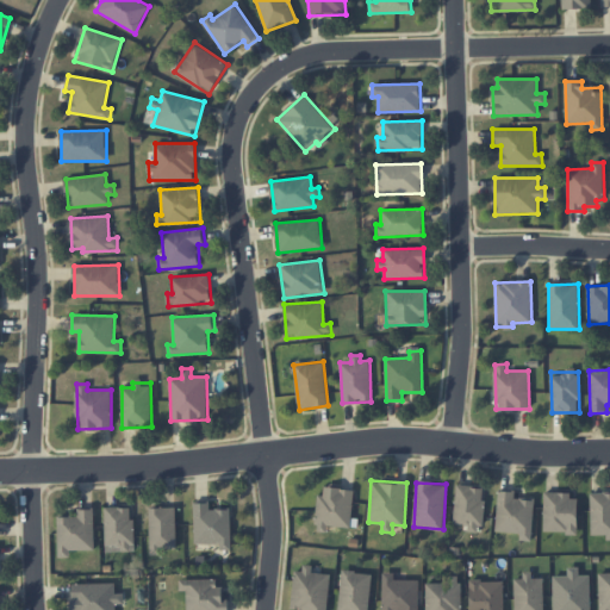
[(454,524),(468,524),(468,531),(483,533),(484,486),(456,485),(454,524)]
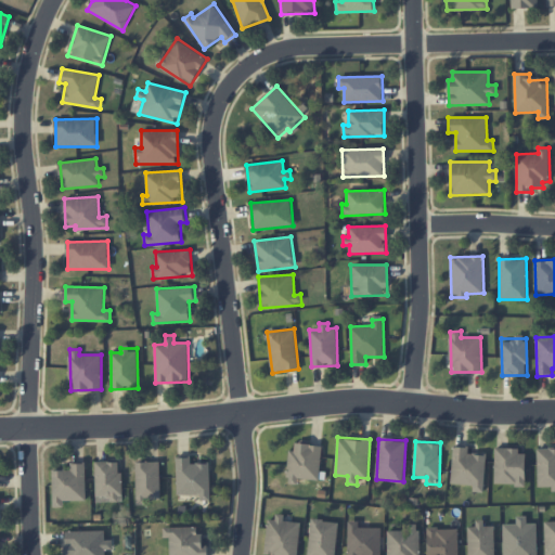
[(288,483),(297,483),(297,478),(320,479),(321,444),(291,443),(288,483)]
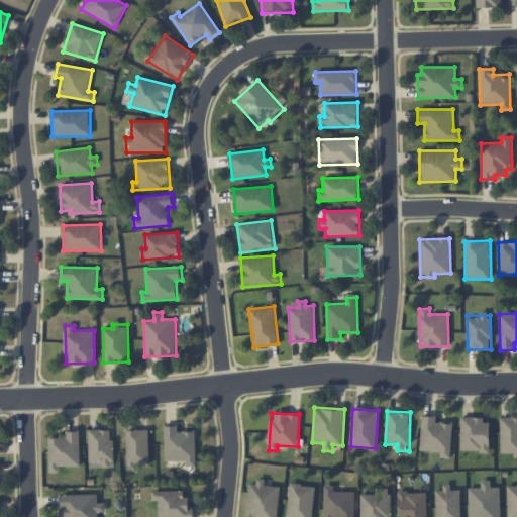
[(421,450),(440,451),(440,457),(451,458),(452,422),(436,422),(436,415),(422,415),(421,450)]
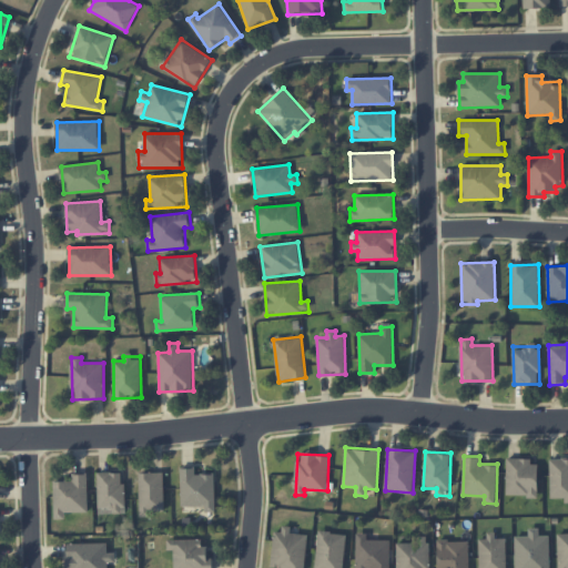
[(567,458),(549,459),(550,498),(565,497),(565,503),(567,503),(567,458)]
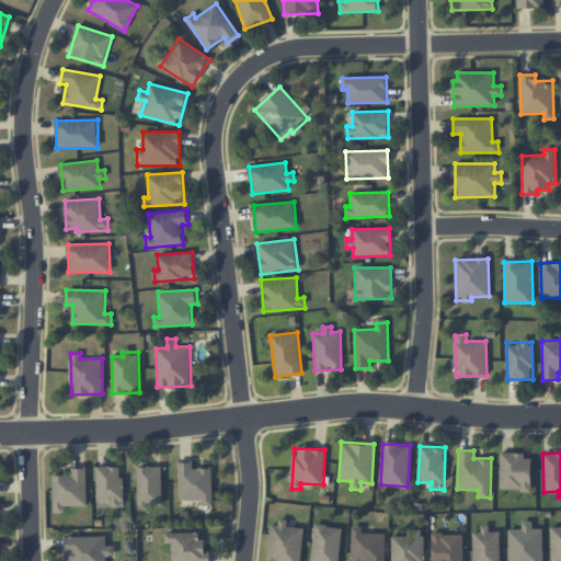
[(531,455),(501,454),(500,490),(530,490),(531,455)]
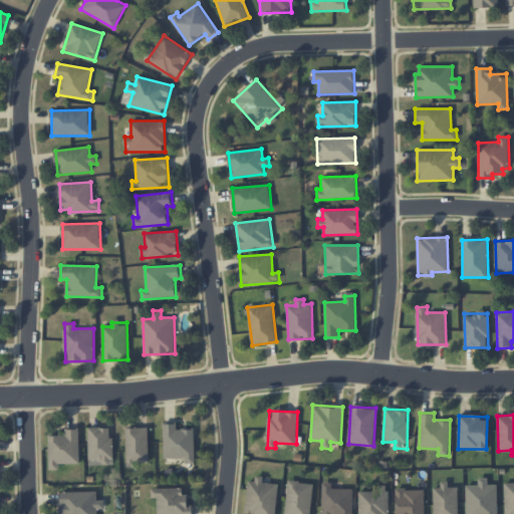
[(164,458),(186,458),(186,464),(195,464),(194,428),(177,429),(177,422),(164,423),(164,458)]
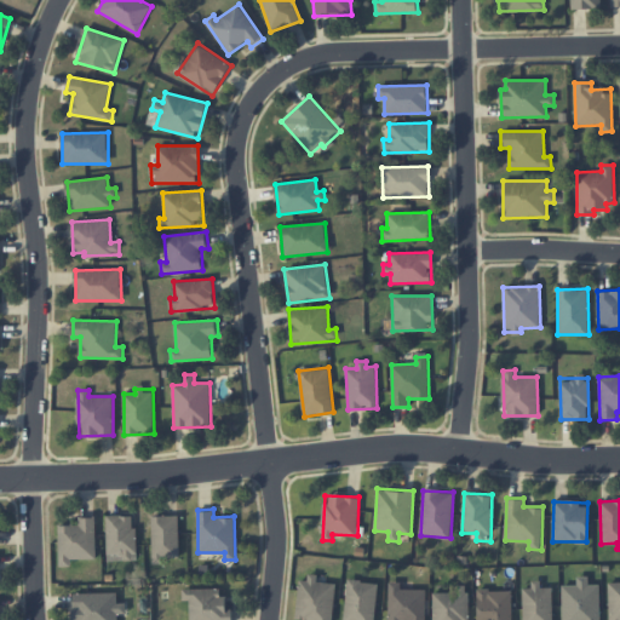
[(108,561),(136,560),(136,515),(107,516),(108,561)]
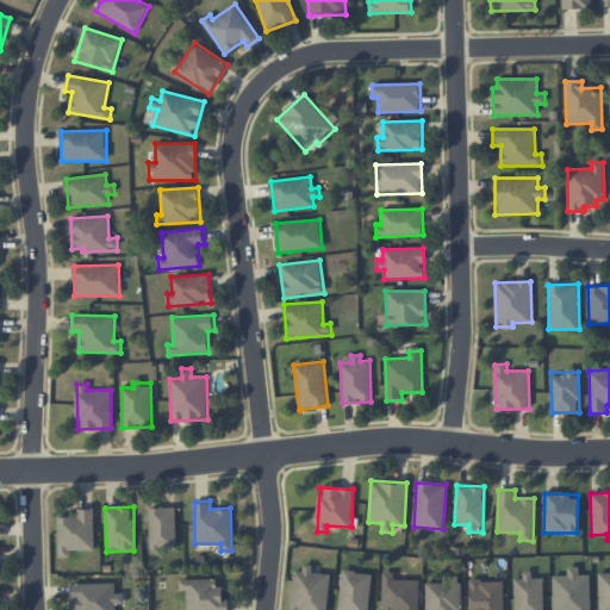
[(149,555),(162,554),(162,548),(176,548),(176,506),(149,506),(149,555)]
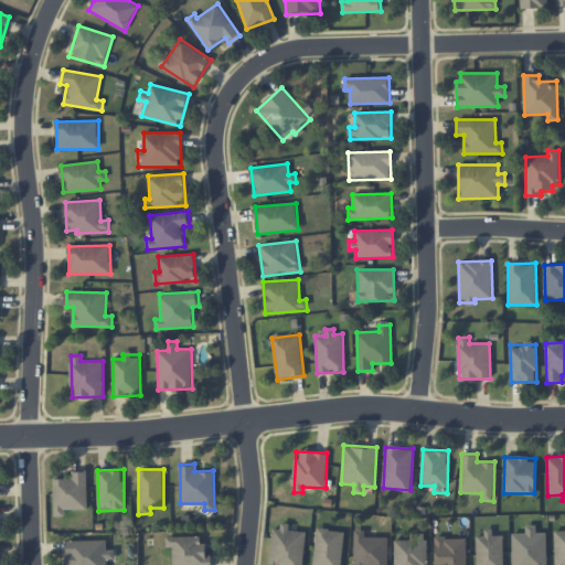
[(53,478),(54,516),(65,516),(64,510),(87,509),(87,470),(72,470),(72,478),(53,478)]
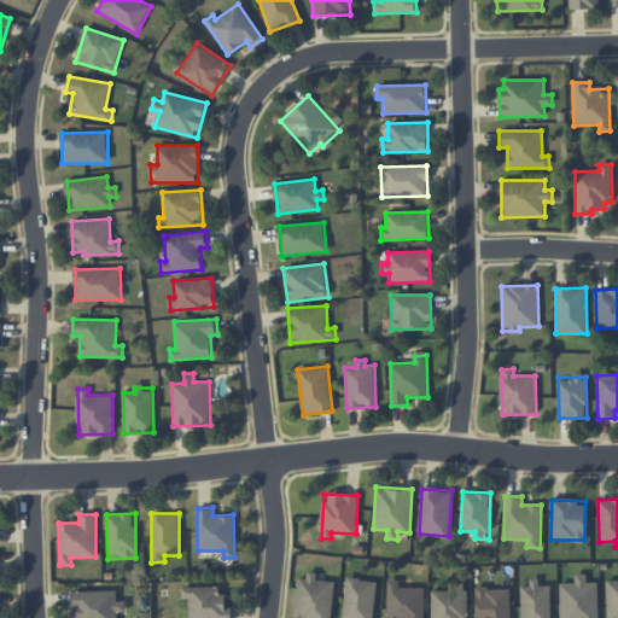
[(332,617),(334,581),(316,581),(316,576),(297,575),(295,617),(332,617)]
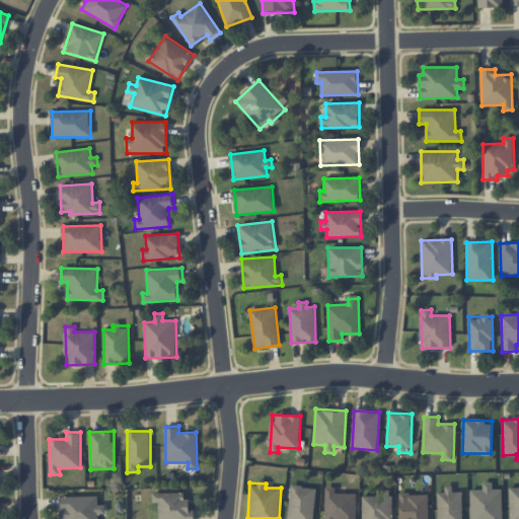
[(502,518),(502,490),(493,490),(493,483),(483,483),(483,490),(470,490),(470,518),(502,518)]
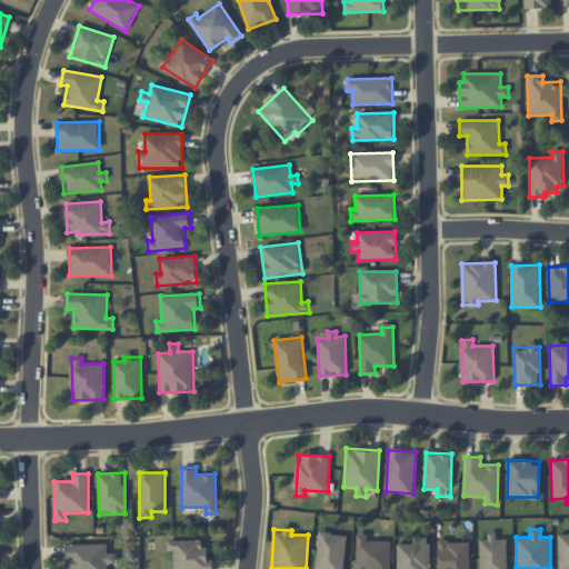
[(315,568),(342,568),(348,536),(319,532),(315,568)]
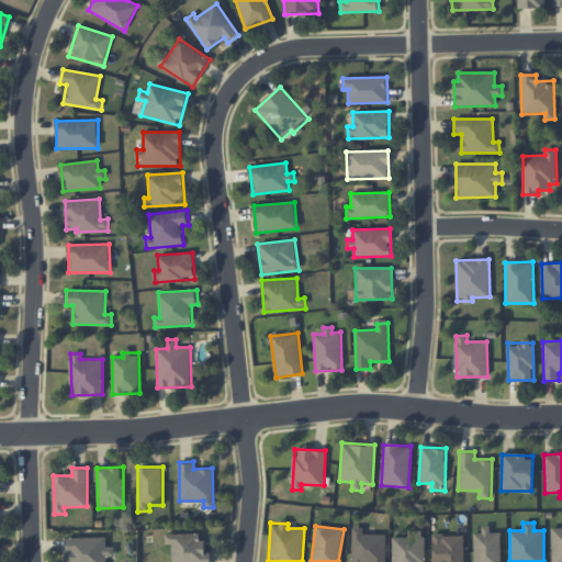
[(474,561),(501,561),(501,532),(490,532),(490,526),(481,526),(481,532),(474,534),(474,561)]
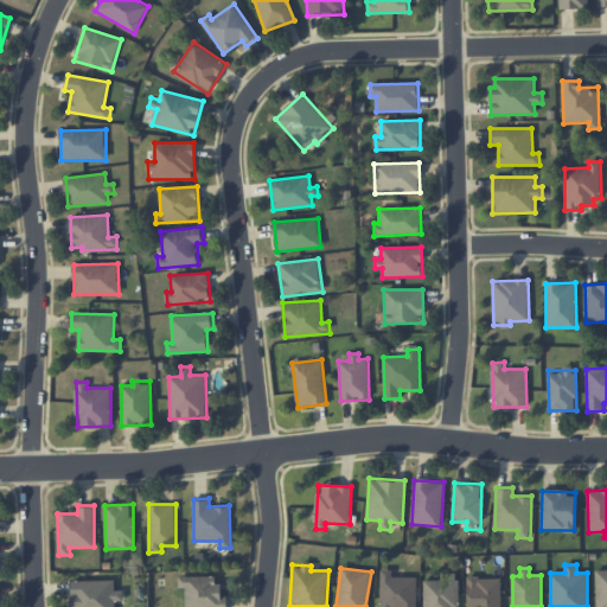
[(606,606),(606,568),(595,569),(596,606),(606,606)]
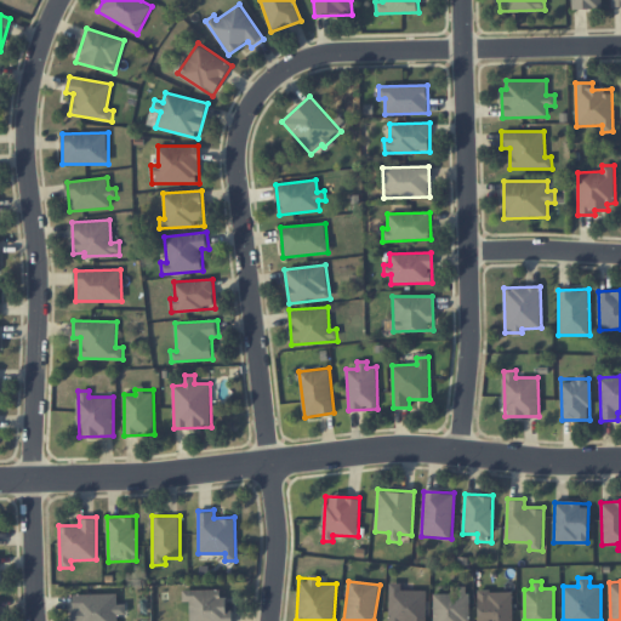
[(426,620),(427,591),(402,590),(402,582),(389,582),(388,620),(426,620)]
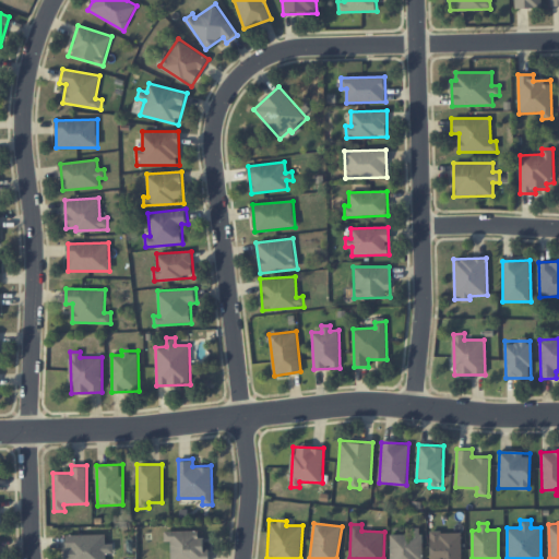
[(420,558),(421,527),(408,527),(408,534),(390,534),(390,558),(420,558)]
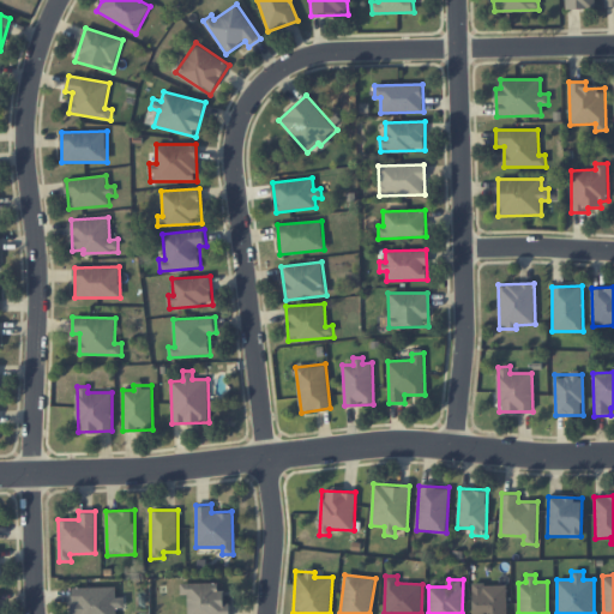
[(187,595),(187,613),(229,613),(229,602),(224,602),(224,590),(218,590),(217,582),(180,583),(181,595),(187,595)]
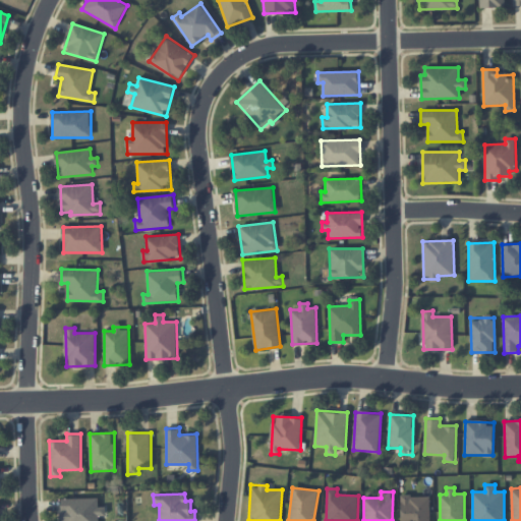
[(430,520),(430,496),(401,496),(401,520),(430,520)]
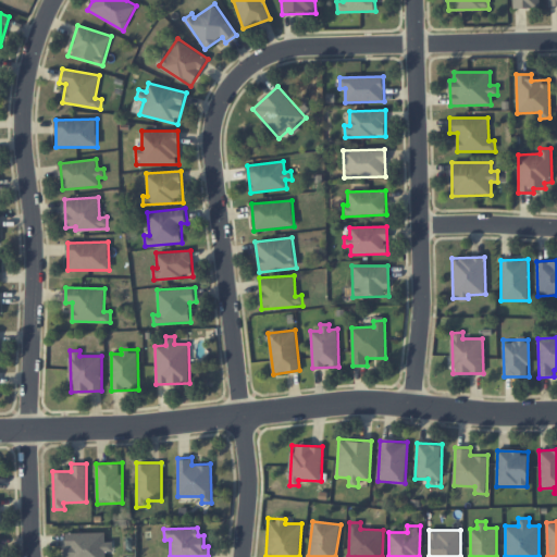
[(106,556),(106,552),(113,551),(113,542),(106,542),(106,532),(65,533),(66,556),(106,556)]
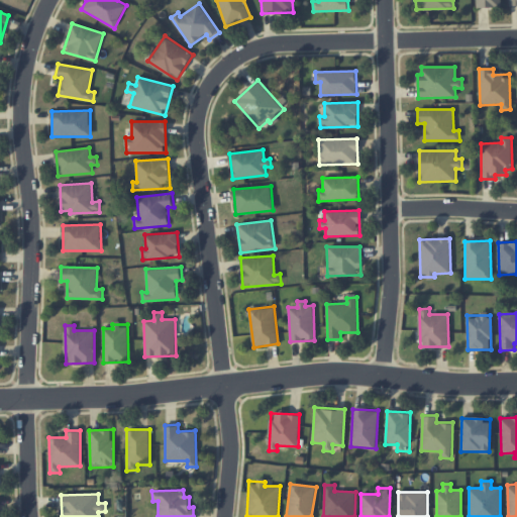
All buildings are outlined.
